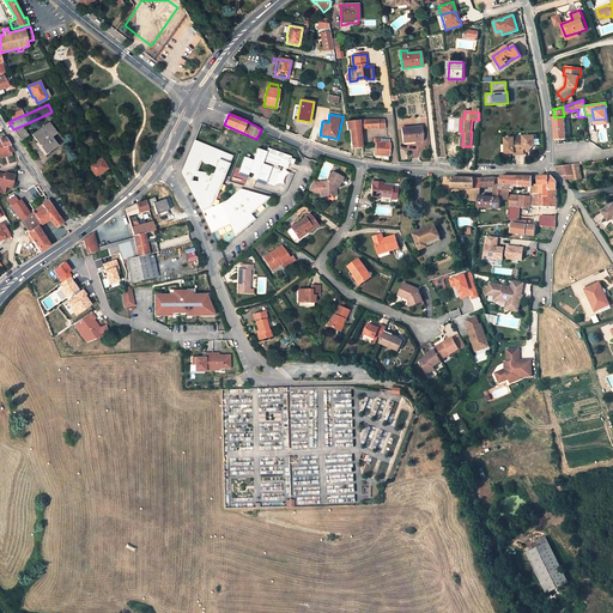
[(565,139),(564,116),(554,117),(553,117),(554,140),(565,139)]
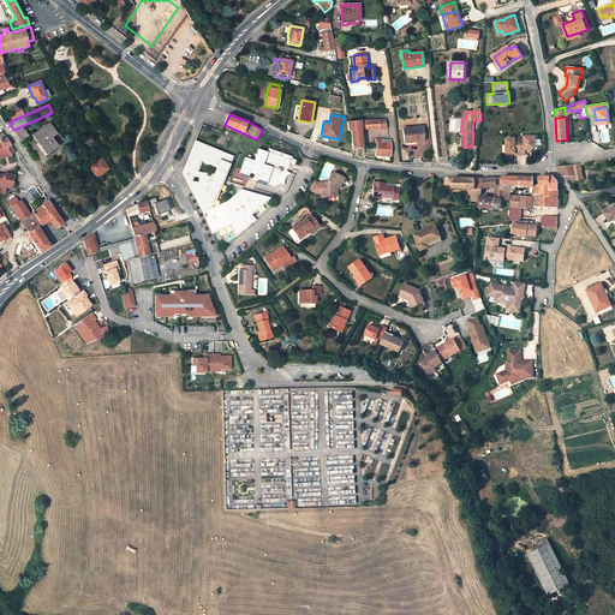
[(360,130),(380,129),(386,130),(384,120),(360,120),(347,121),(350,131),(351,131),(353,149),(363,148),(360,130)]
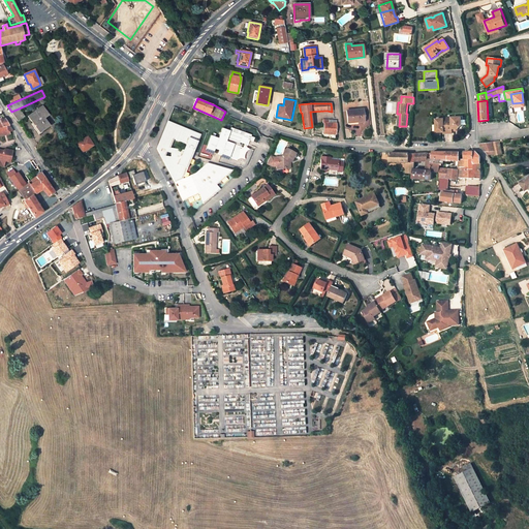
[(48,115),(41,106),(28,117),(33,123),(32,124),(39,134),(47,129),(45,128),(49,126),(44,118),(48,115)]
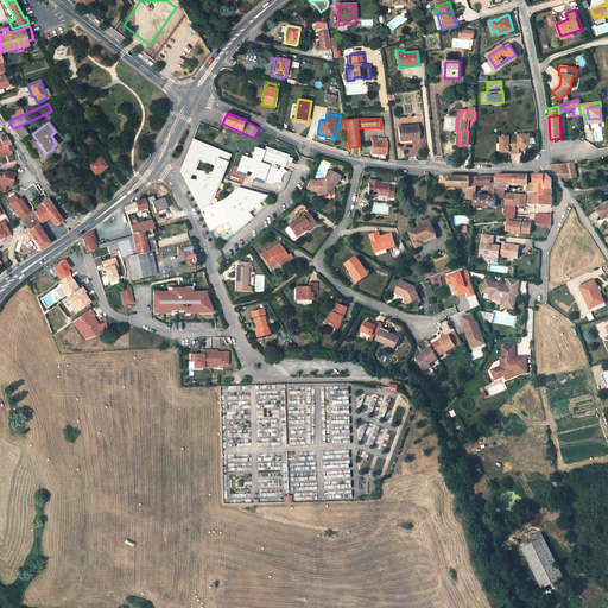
[(20,140),(27,135),(21,125),(13,128),(20,140)]
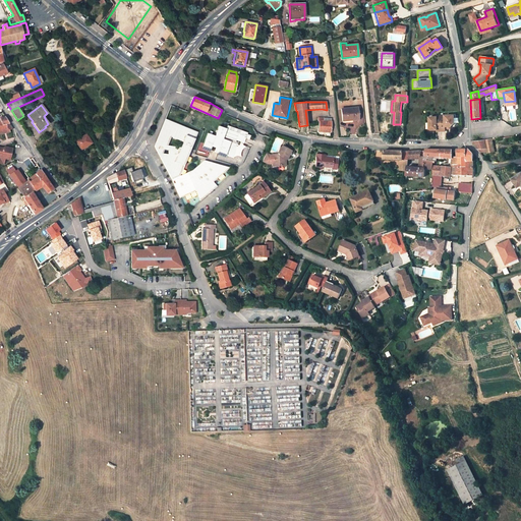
[(358,119),(357,108),(341,109),(342,121),(358,119)]
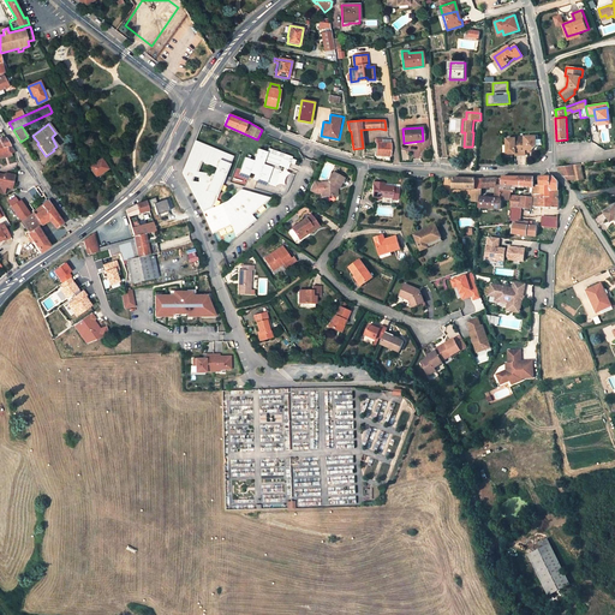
[(0,148),(11,147),(5,136),(3,137),(3,138),(0,138),(0,141),(0,143),(0,142),(0,148)]
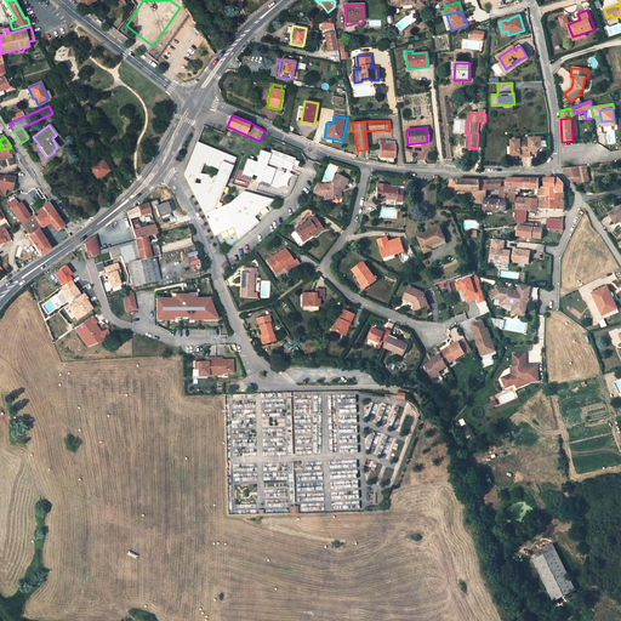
[(525,138),(525,157),(530,157),(530,154),(530,152),(536,152),(537,152),(541,147),(541,137),(525,138)]
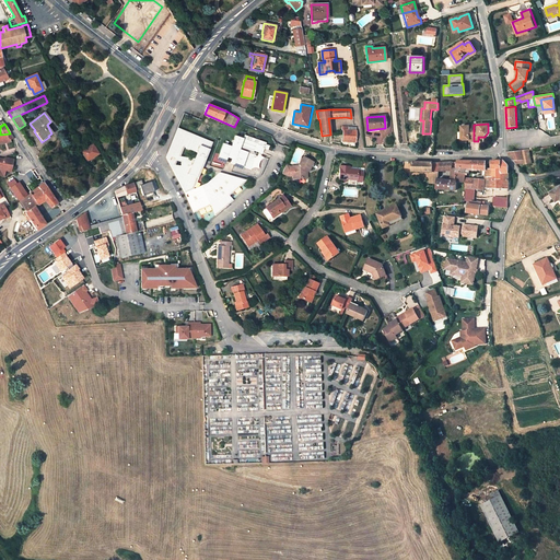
[(469,141),(474,141),(474,125),(469,125),(469,126),(461,126),(462,140),(466,140),(469,140),(469,141)]
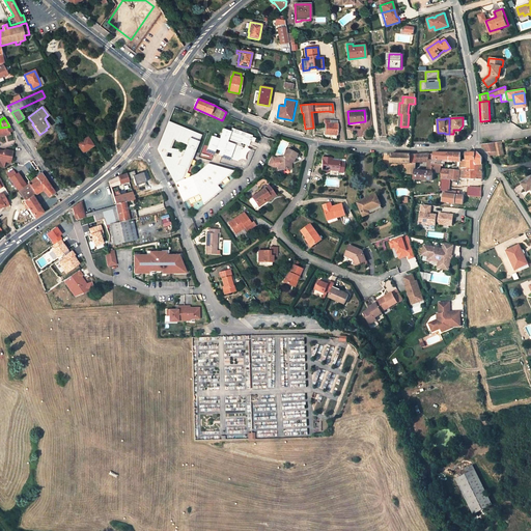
[(337,135),(337,123),(331,123),(331,120),(324,120),(324,121),(324,123),(326,124),(325,134),(337,135)]
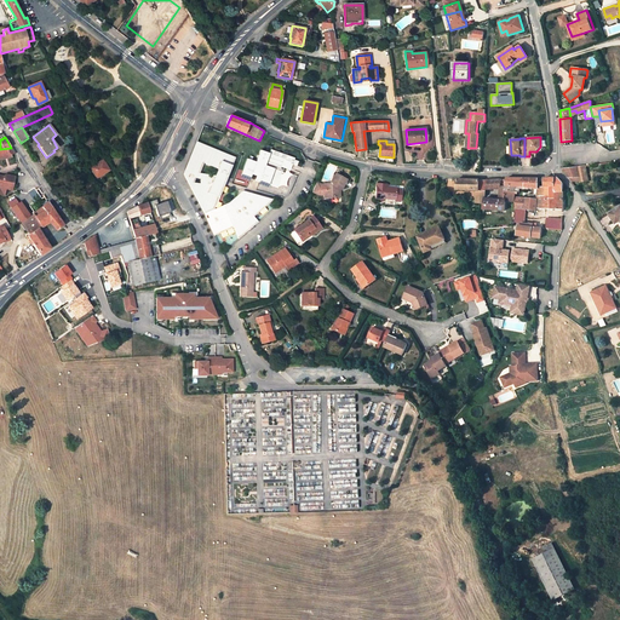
[(193,158),(187,172),(200,173),(205,162),(219,168),(216,176),(228,178),(235,158),(197,142),(195,147),(191,158),(193,158)]
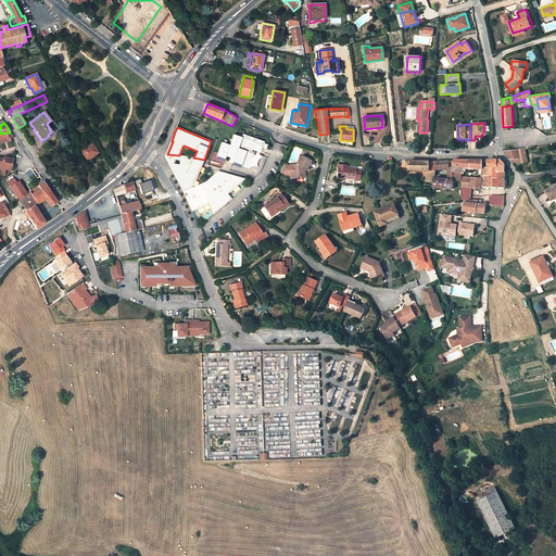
[(0,173),(4,175),(5,168),(11,169),(13,158),(5,156),(0,160),(0,143),(11,141),(10,139),(14,138),(10,133),(0,134),(0,173)]
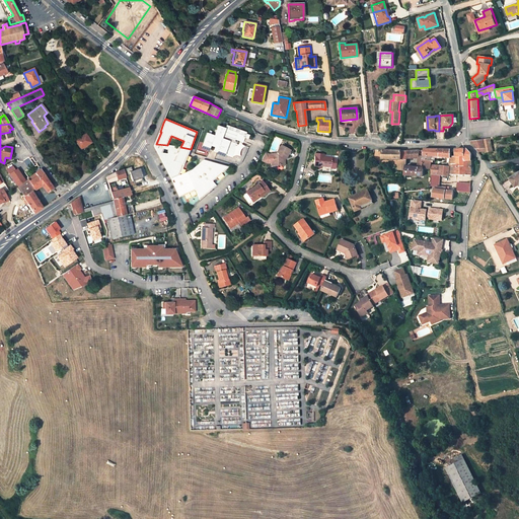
[(73,135),(67,125),(64,127),(70,137),(73,135)]
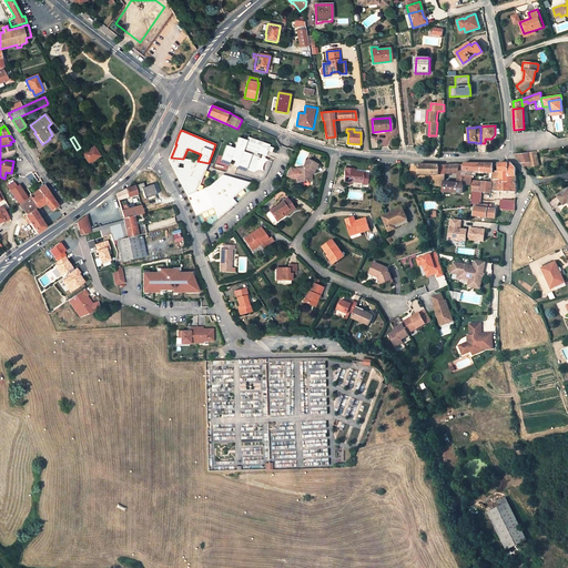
[(259,153),(266,156),(269,151),(272,152),(274,149),(270,146),(271,145),(263,142),(260,141),(255,140),(252,139),(249,138),(247,141),(243,140),(239,138),(235,149),(226,145),(221,161),(222,161),(229,163),(230,163),(231,160),(235,161),(234,164),(239,165),(237,166),(239,166),(246,170),(255,173),(260,158),(256,156),(259,153)]
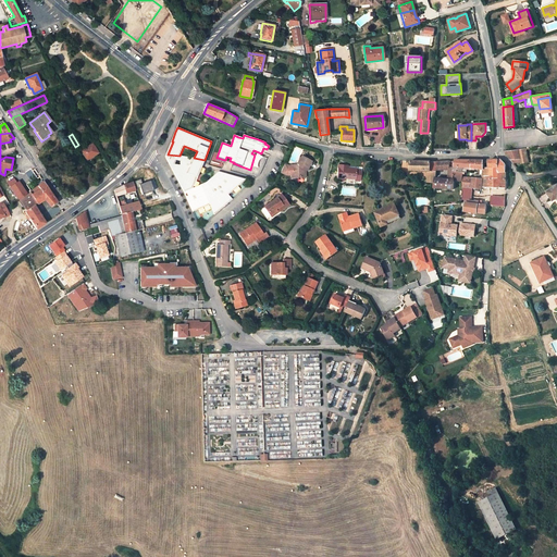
[(168,150),(165,157),(172,170),(174,164),(175,160),(182,161),(201,166),(205,160),(194,158),(180,156),(168,155),(173,141),(172,141),(168,150)]
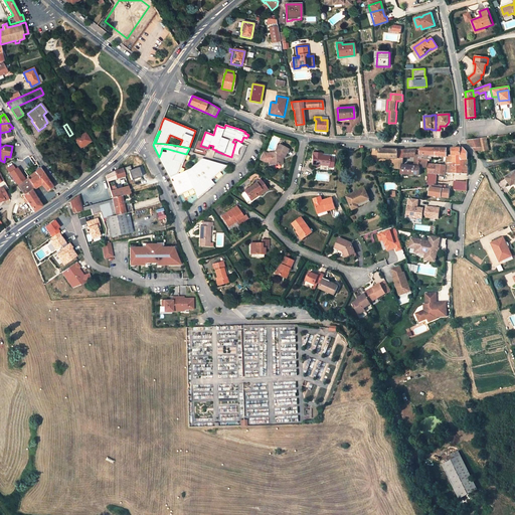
[(91,142),(86,133),(81,135),(75,140),(79,146),(86,143),(87,144),(91,142)]
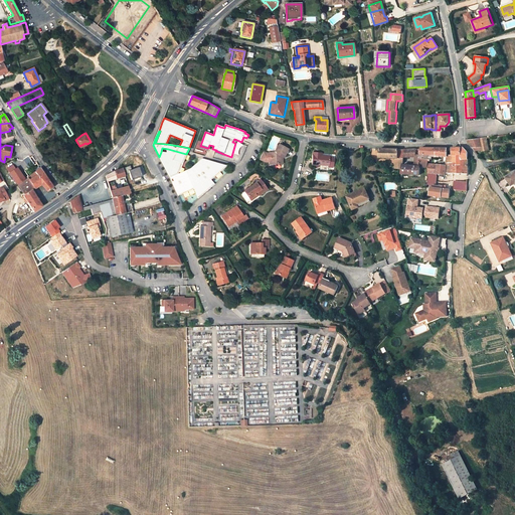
[(472,148),(477,154),(481,152),(488,150),(486,138),(467,140),(470,145),(472,148)]
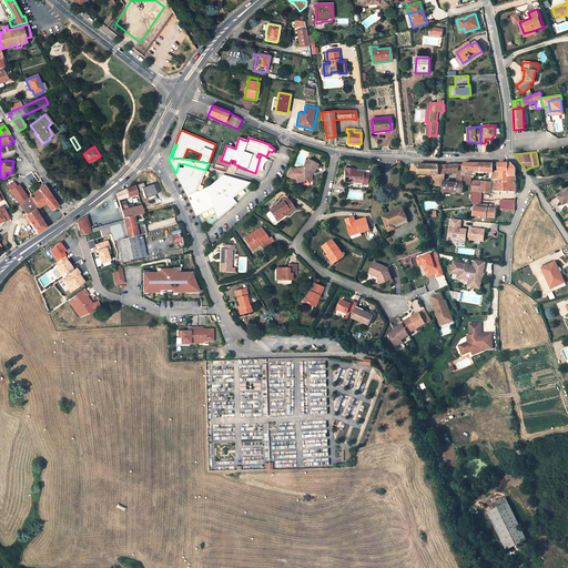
[(297,179),(305,179),(305,181),(311,181),(311,174),(310,174),(311,171),(313,172),(317,164),(308,160),(307,159),(303,169),(297,169),(295,169),(291,166),(286,174),(293,178),(297,178),(297,179)]
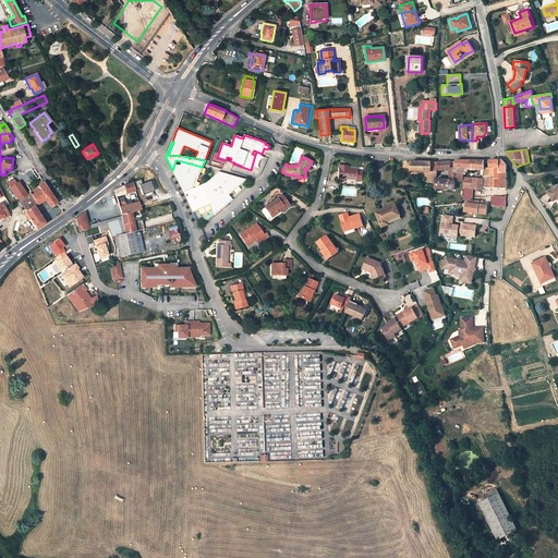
[(476,160),(456,160),(456,161),(456,172),(464,172),(464,168),(472,168),(484,170),(484,169),(484,168),(484,160),(476,160)]
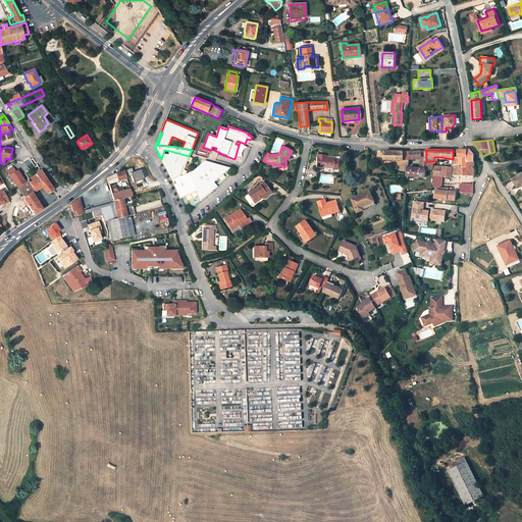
[(469,150),(459,150),(458,157),(460,157),(460,164),(460,168),(467,168),(467,162),(474,162),(474,161),(474,155),(469,150)]
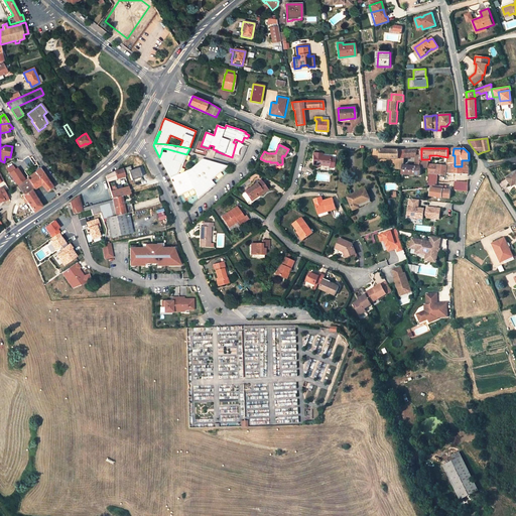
[(400,150),(380,149),(380,158),(396,158),(400,159),(400,150)]
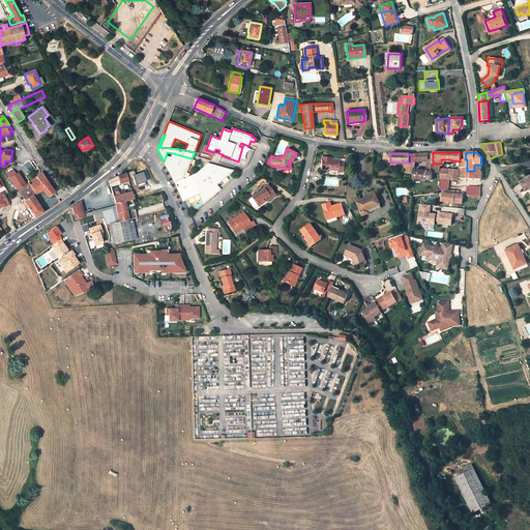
[(432,172),(440,172),(440,171),(441,169),(441,164),(433,164),(433,153),(429,153),(428,162),(427,171),(415,170),(414,179),(432,180),(432,172)]
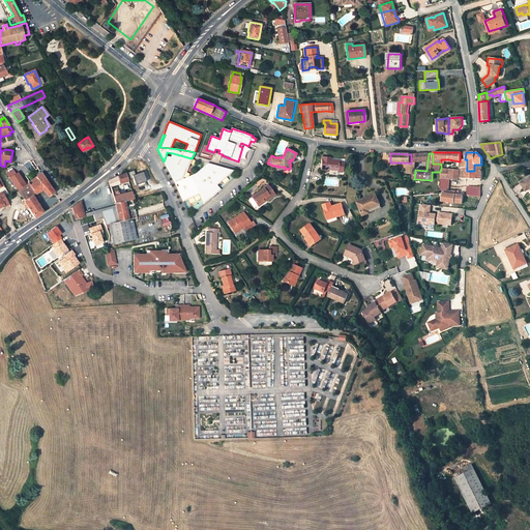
[(428,162),(429,153),(416,154),(415,162),(428,162)]
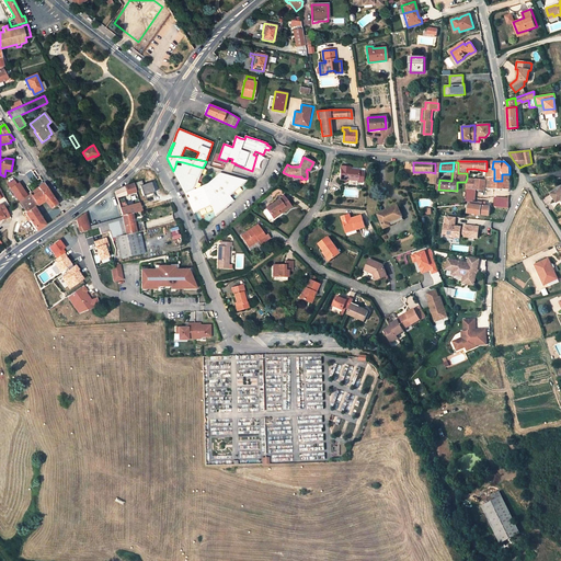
[(341,167),(340,179),(357,181),(357,183),(363,183),(363,172),(358,171),(358,170),(351,169),(346,169),(346,167),(341,167)]
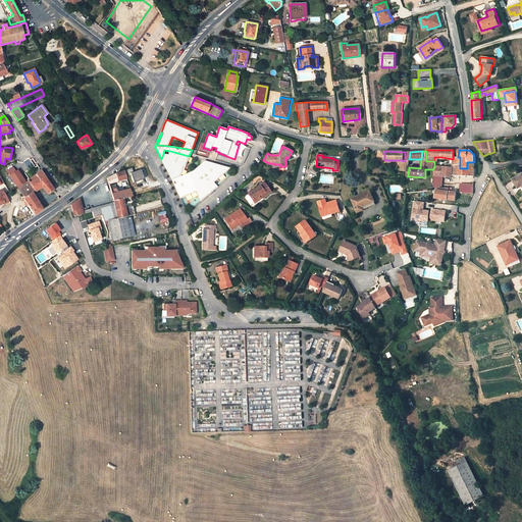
[(401,160),(400,170),(406,171),(406,166),(407,166),(407,165),(407,164),(408,164),(409,164),(409,161),(405,161),(401,160)]
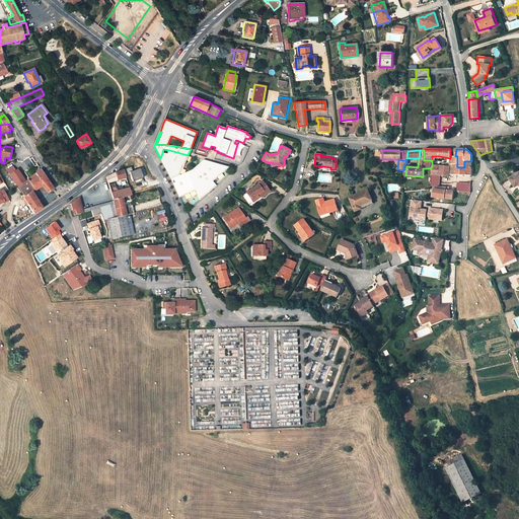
[(201,168),(172,180),(178,195),(197,187),(202,198),(216,186),(212,181),(210,178),(225,166),(203,160),(201,168)]
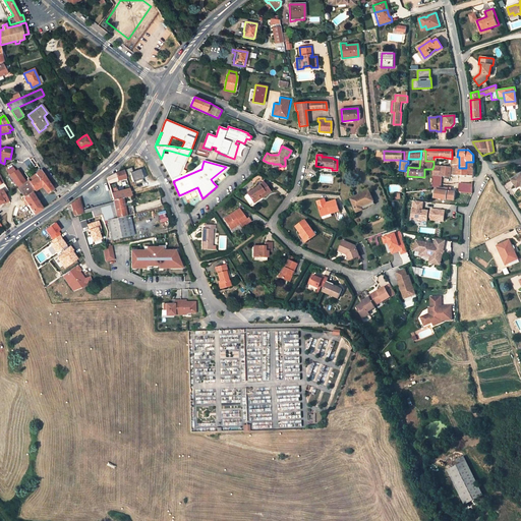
[(466,168),(459,168),(459,164),(452,165),(452,168),(451,175),(451,176),(473,176),(473,162),(466,162),(466,168)]
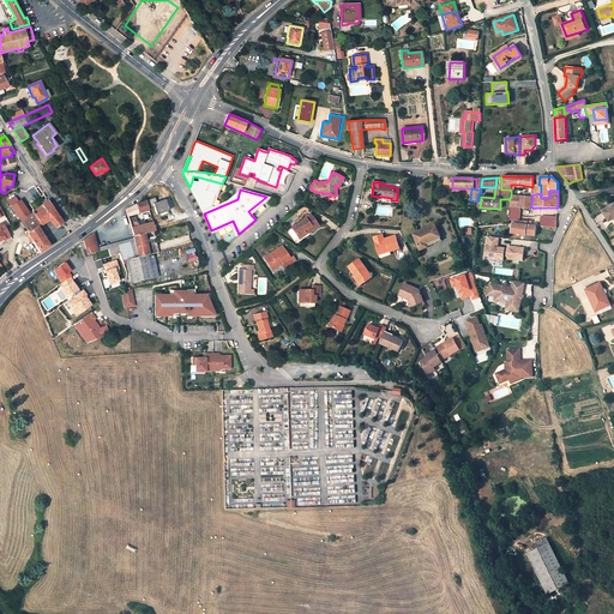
[(519,208),(521,197),(511,196),(510,198),(510,199),(510,206),(511,206),(519,208)]
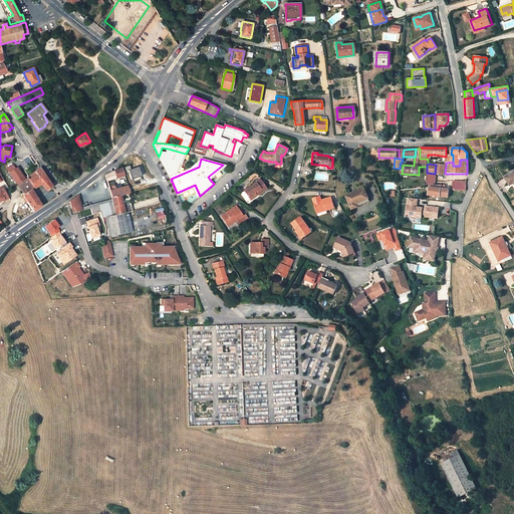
[(208,177),(210,180),(226,166),(223,165),(208,177)]
